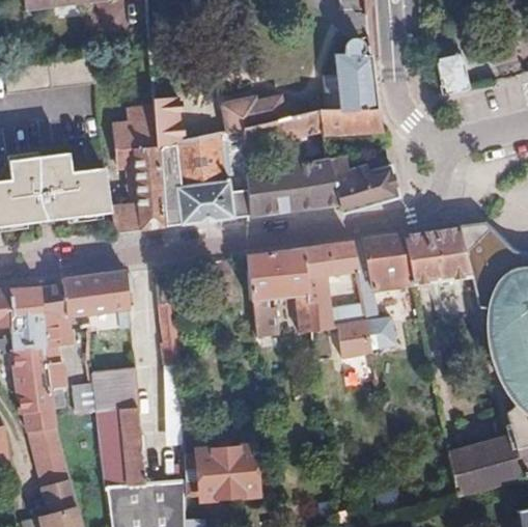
[(25,0),(26,8),(83,0),(25,0)]
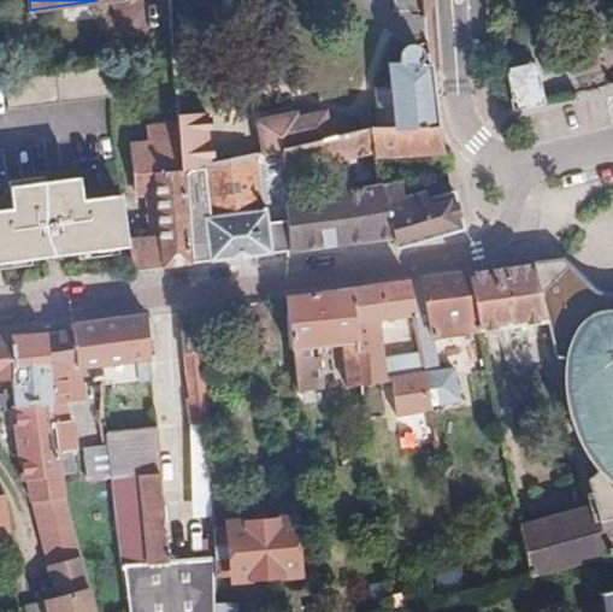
[(436,124),(428,62),(410,63),(411,60),(412,57),(412,53),(410,49),(407,47),(405,46),(401,46),(398,47),(395,49),(393,52),(392,56),(393,59),(394,62),(396,64),(376,66),(382,129),(436,124)]
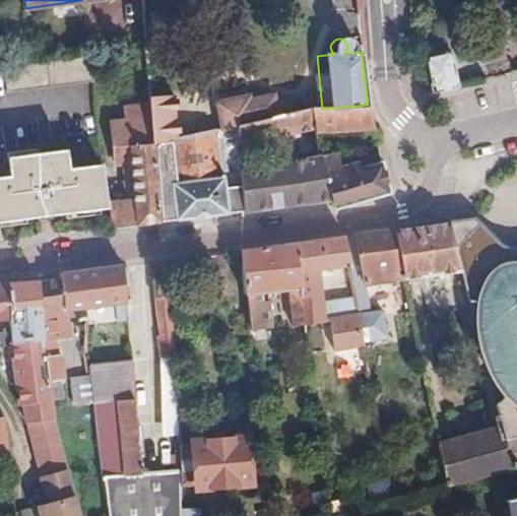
[(426,46),(428,56),(450,52),(446,42),(426,46)]
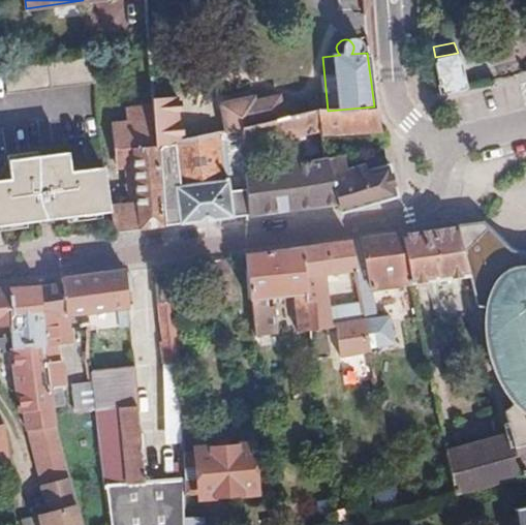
[(2,63),(3,70),(5,93),(96,85),(94,50),(2,63)]
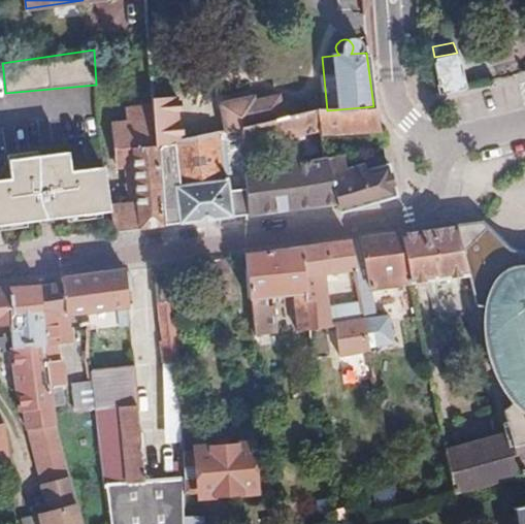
[(434,57),(440,92),(466,87),(460,53),(457,53),(434,57)]
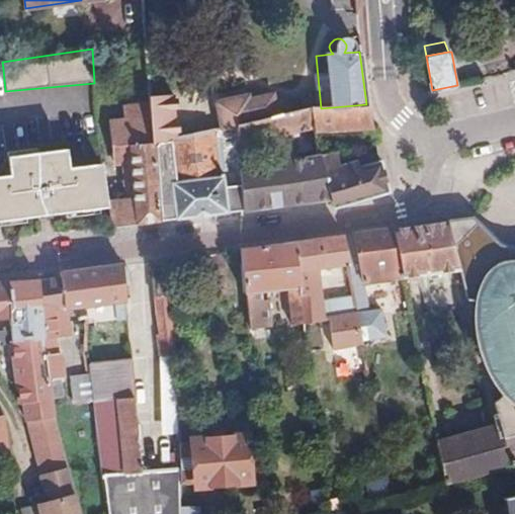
[(135,90),(136,102),(152,101),(151,97),(151,89),(135,90)]
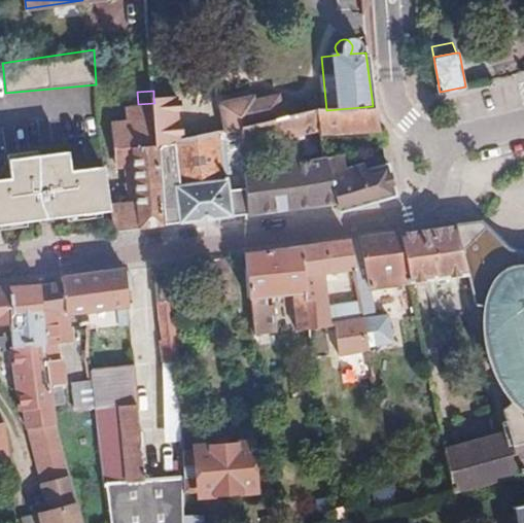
[(241,128),(253,125),(248,93),(215,97),(217,113),(218,130),(241,128)]
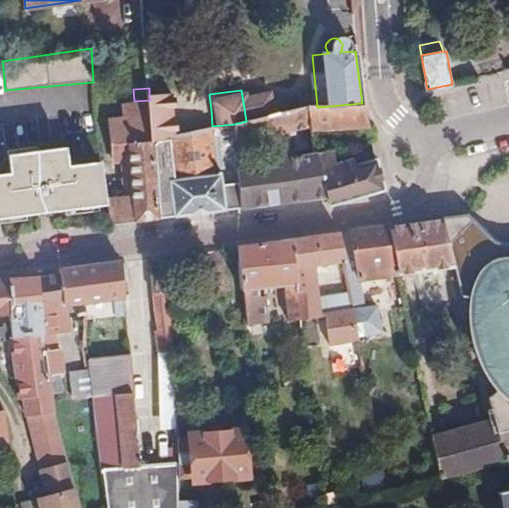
[(171,94),(149,96),(150,100),(152,131),(161,130),(174,129),(171,94)]
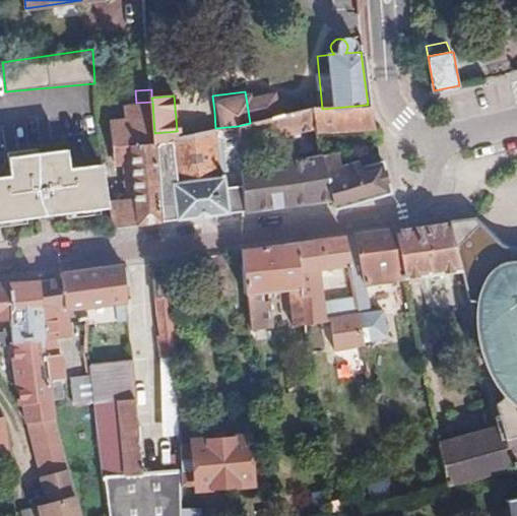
[(108,204),(108,208),(111,228),(162,221),(158,178),(154,133),(152,102),(136,103),(126,104),(126,118),(112,119),(116,166),(122,166),(124,203),(108,204)]
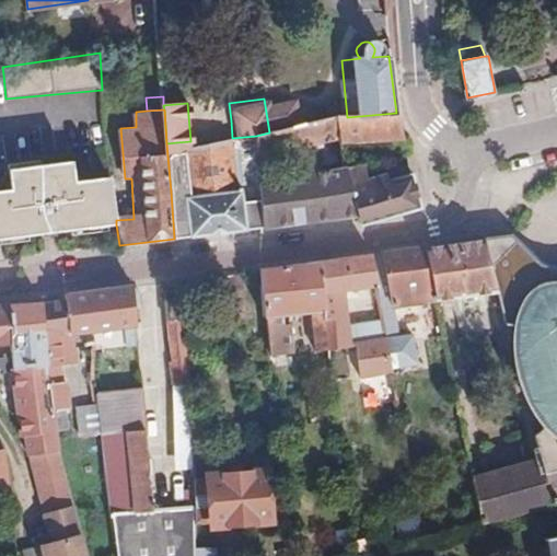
[(396,113),(347,117),(333,119),(338,140),(339,149),(350,148),(404,145),(396,113)]
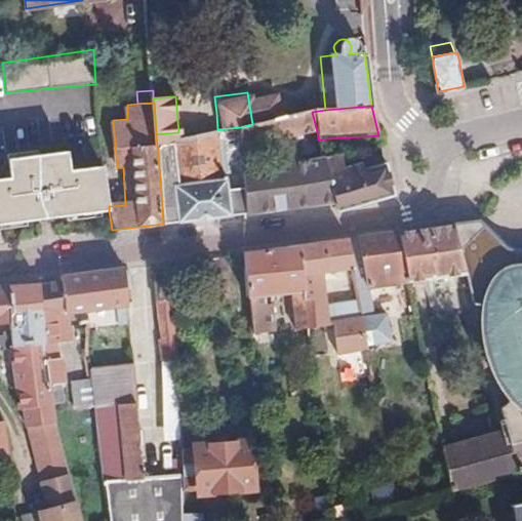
[(317,131),(312,112),(271,121),(275,142),(280,164),(289,208),(312,205),(334,202),(322,157),(294,161),(291,149),(304,147),(300,135),(317,131)]
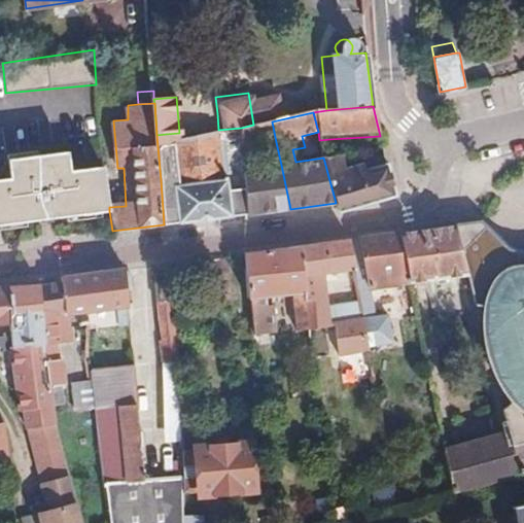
[(218,130),(217,113),(206,114),(208,131),(218,130)]
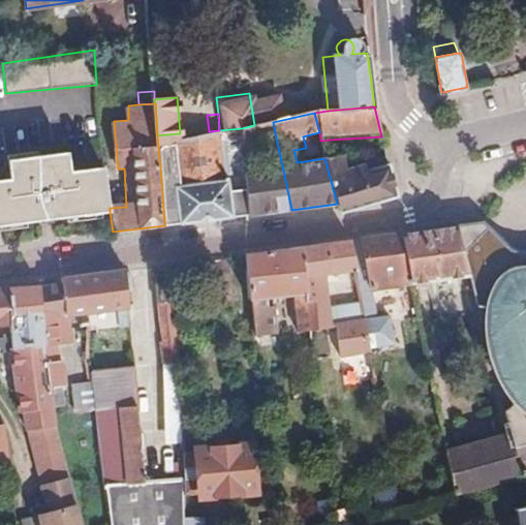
[(277,143),(273,122),(254,125),(242,128),(243,150),(277,143)]
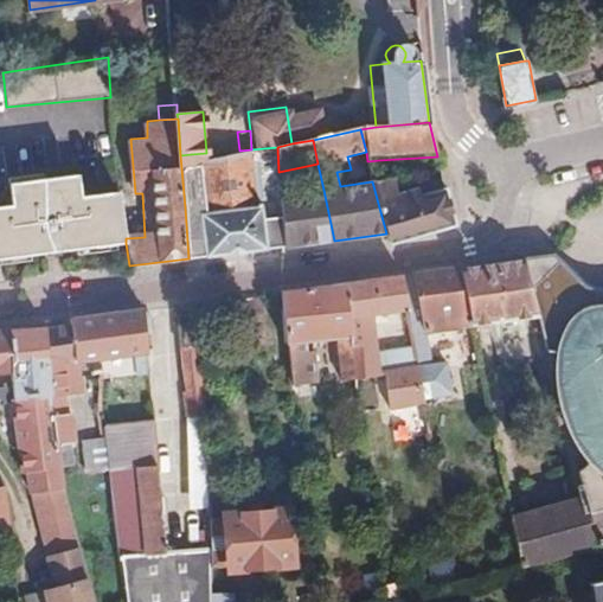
[(185,207),(188,258),(283,245),(280,197),(278,172),(277,147),(251,149),(239,151),(206,153),(191,154),(196,207),(185,207)]
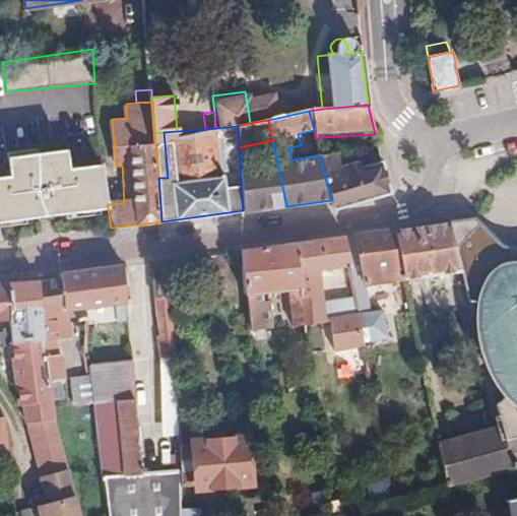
[(315,138),(318,151),(328,149),(327,149),(325,137),(315,138)]
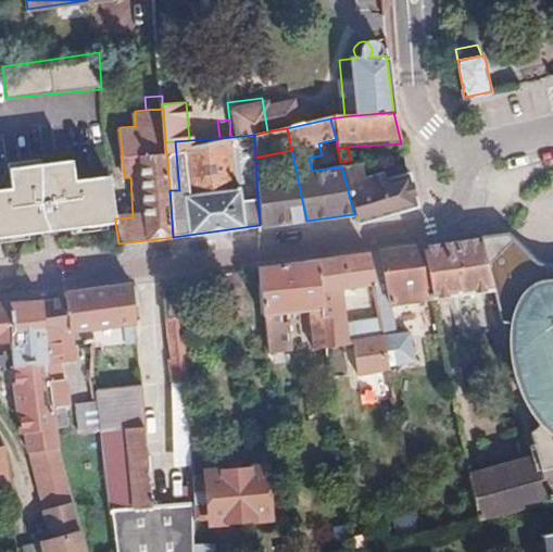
[(341,166),(354,214),(357,223),(417,205),(409,172),(384,178),(381,171),(366,175),(365,170),(354,172),(351,160),(340,162),(341,166)]
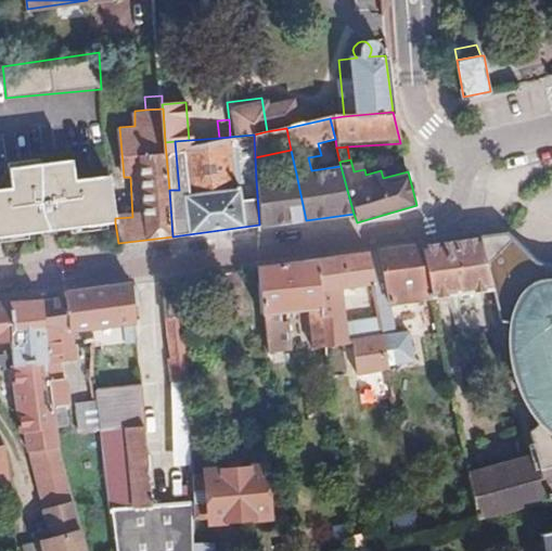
[(115,218),(108,179),(74,182),(72,165),(11,171),(12,190),(0,191),(0,234),(115,222),(115,218)]
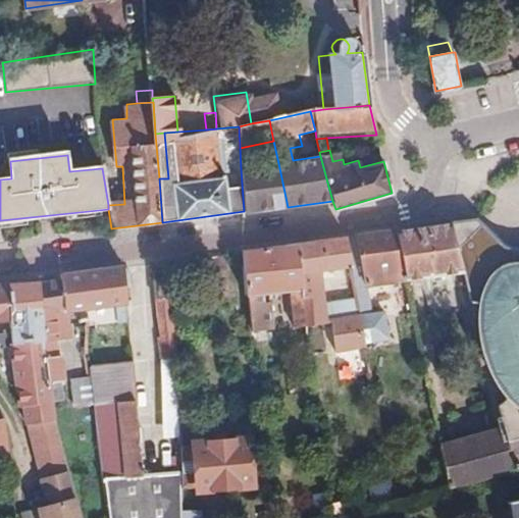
[(241,169),(244,211),(288,207),(278,163),(241,169)]
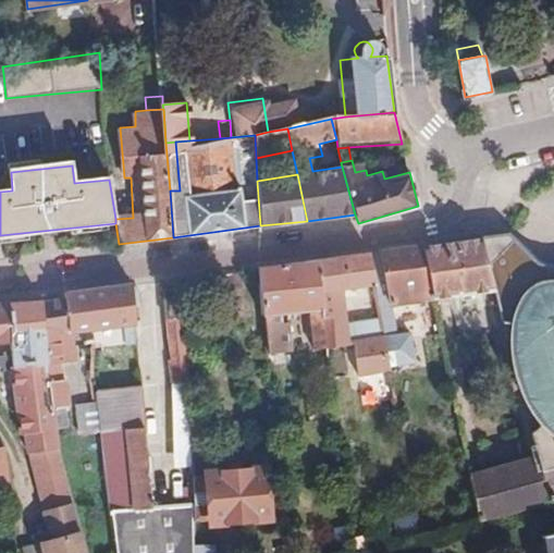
[(479,236),(497,309),(500,318),(501,323),(508,326),(507,343),(513,369),(516,379),(520,394),(530,412),(540,422),(529,432),(537,465),(539,472),(553,468),(553,268),(538,260),(522,246),(512,233),(479,236)]
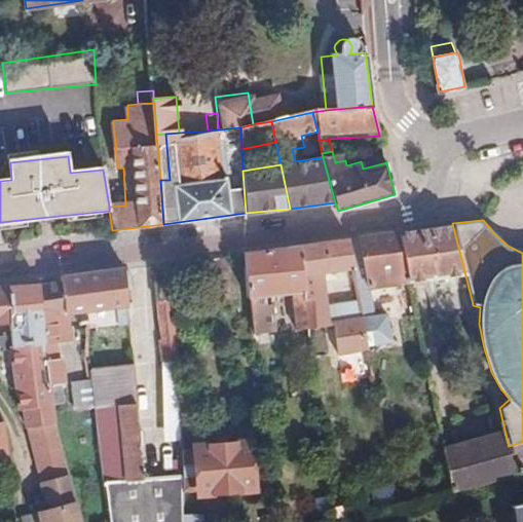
[(452,223),(417,228),(426,272),(437,271),(444,297),(470,292),(452,223)]
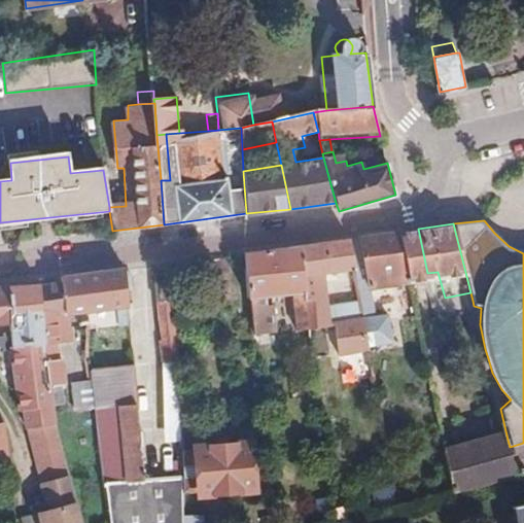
[(418,229),(404,231),(413,275),(427,273),(418,229)]
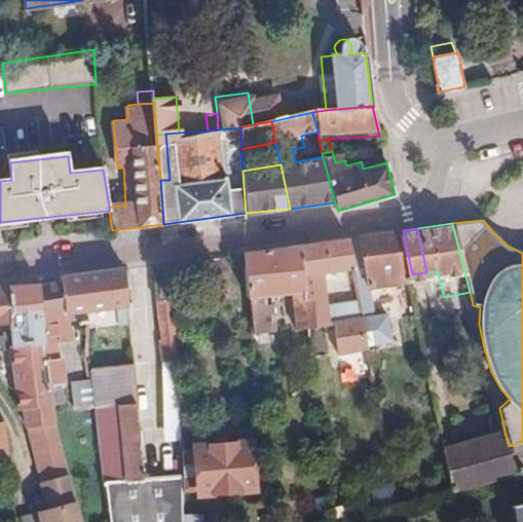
[(358,236),(368,282),(408,275),(399,230),(358,236)]
